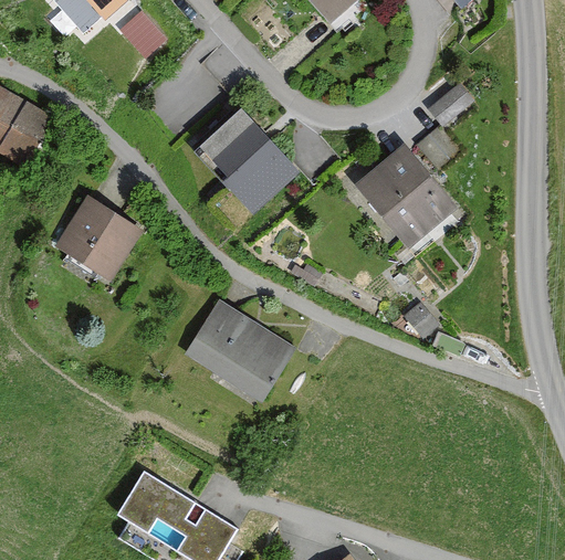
[(86,0),(101,17),(119,0),(86,0)]
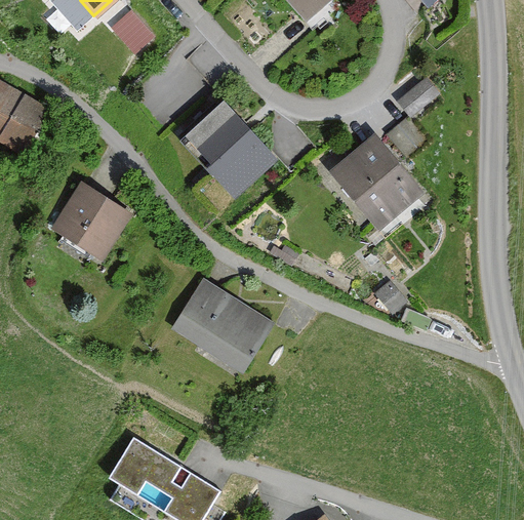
[(290,0),(308,17),(326,0),(290,0)]
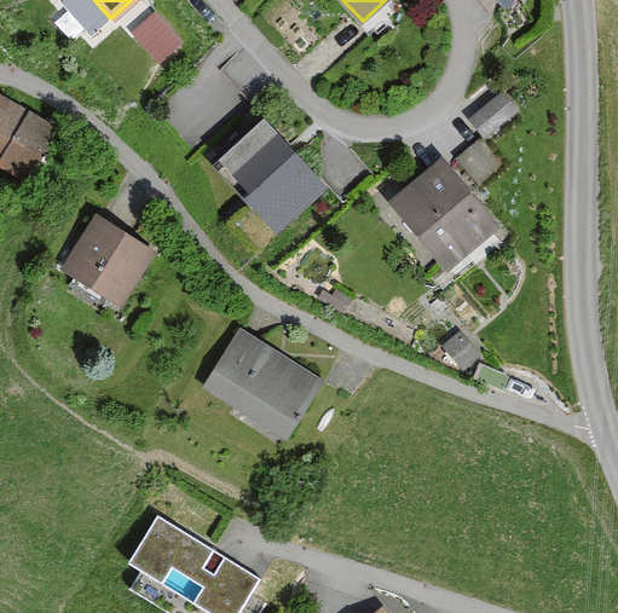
[(471,107),(484,126),(520,103),(507,84),(471,107)]
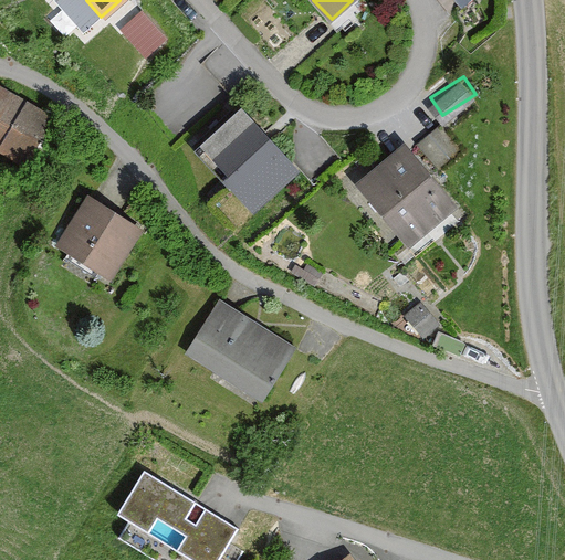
[(20,99),(0,88),(0,152),(22,165),(53,111),(22,94),(20,99)]
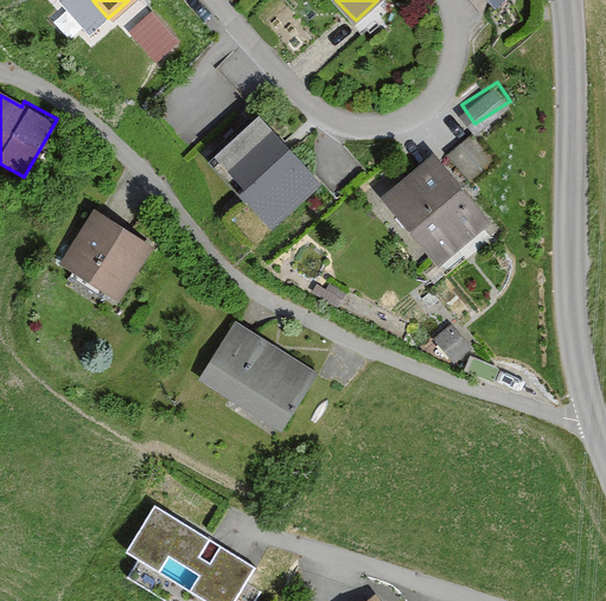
[(314,183),(256,123),(214,165),(272,224),(314,183)]
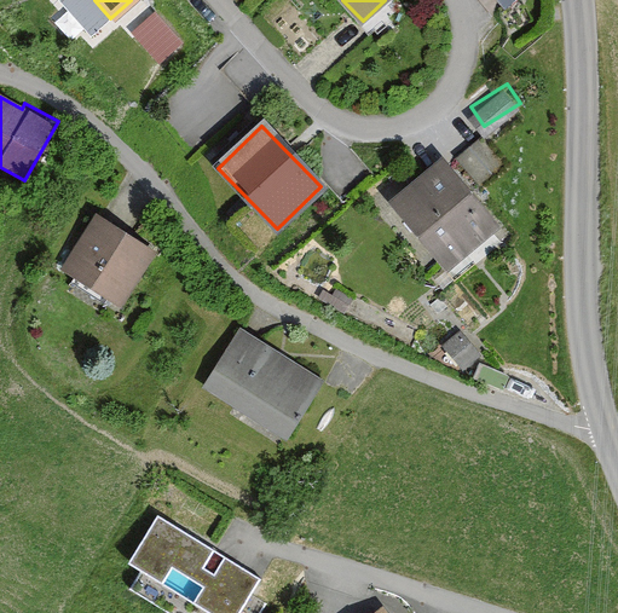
[(498,227),(442,158),(388,201),(445,271),(498,227)]
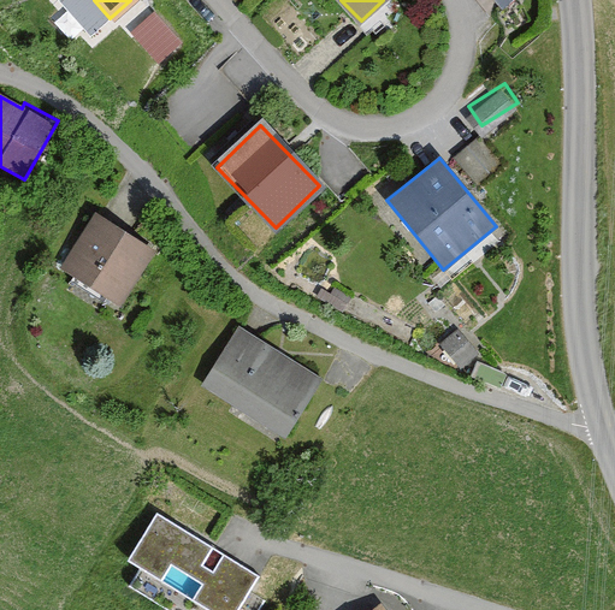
[(152,248),(93,212),(59,266),(118,302),(152,248)]
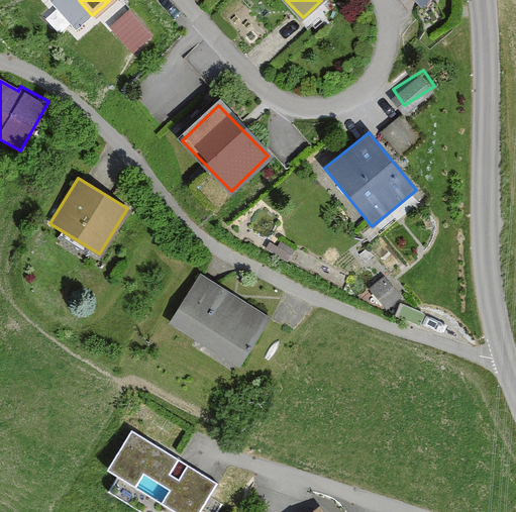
[(269,315),(197,274),(169,322),(241,364),(269,315)]
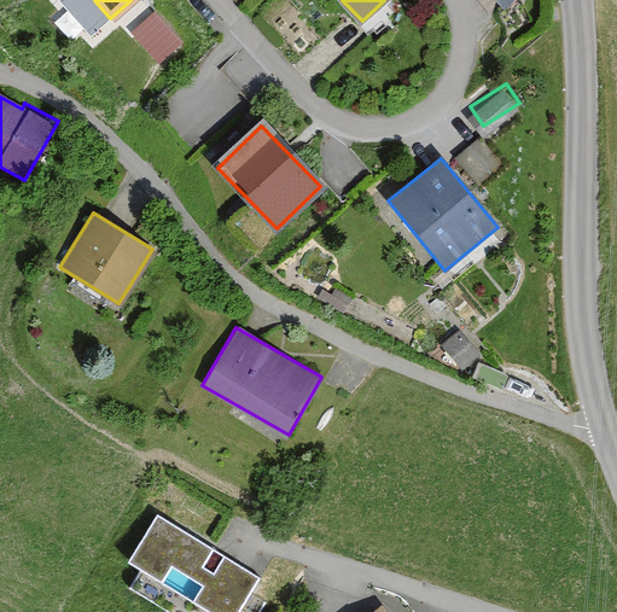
[(211,611),(237,611),(261,573),(159,512),(128,561),(211,611)]
